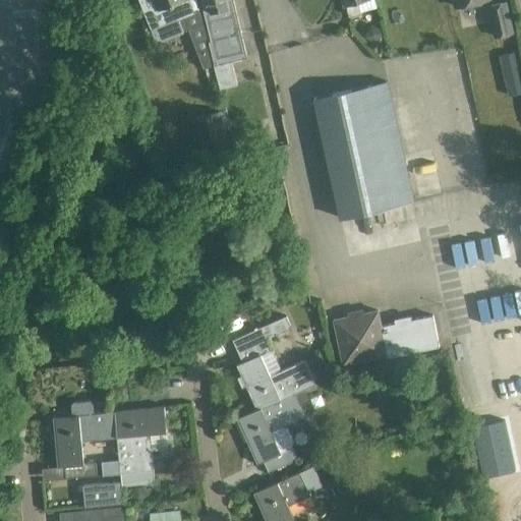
[(189,0),(142,0),(160,42),(188,30),(204,68),(205,68),(209,83),(218,80),(212,58),(204,24),(204,25),(200,9),(194,11),(189,0)]
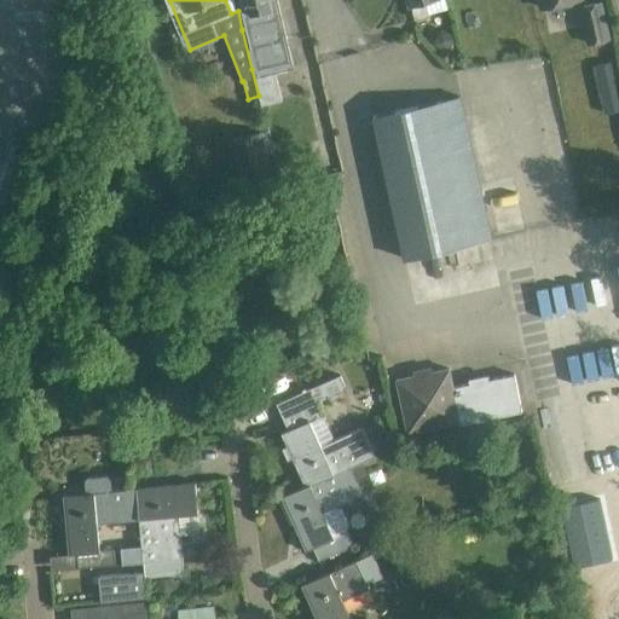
[(252,69),(259,96),(261,105),(282,100),(276,71),(294,68),(277,0),(241,0),(242,3),(248,28),(242,29),(252,69)]
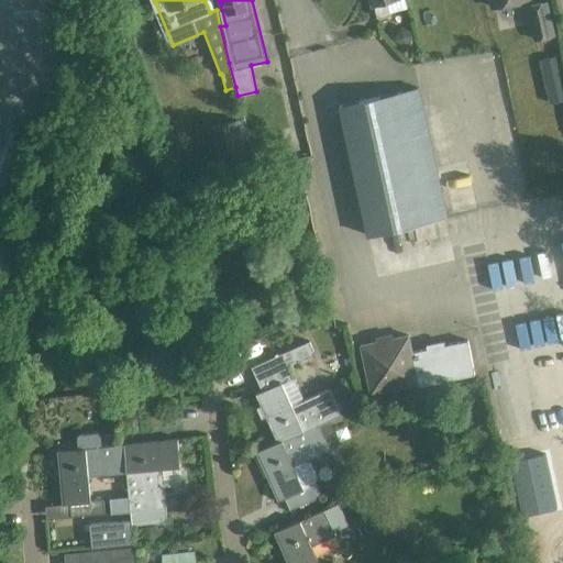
[(370,0),(372,6),(374,4),(377,18),(390,14),(387,1),(390,0),(370,0)]
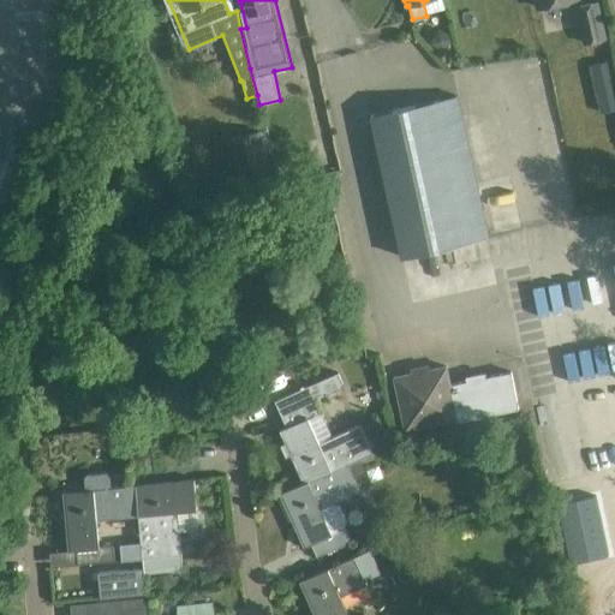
[(598,0),(574,6),(583,45),(608,39),(598,0)]
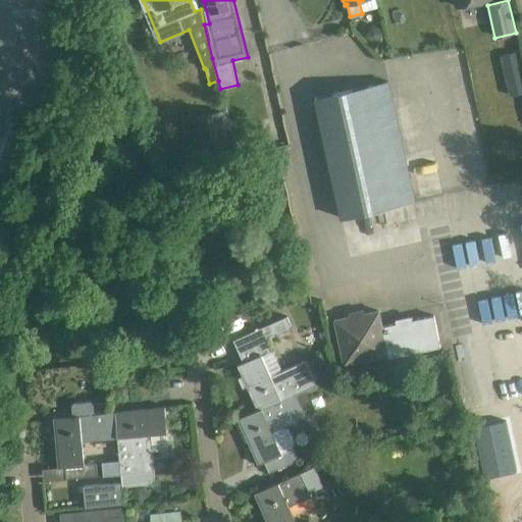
[(521,70),(507,74),(511,96),(521,93),(521,70)]
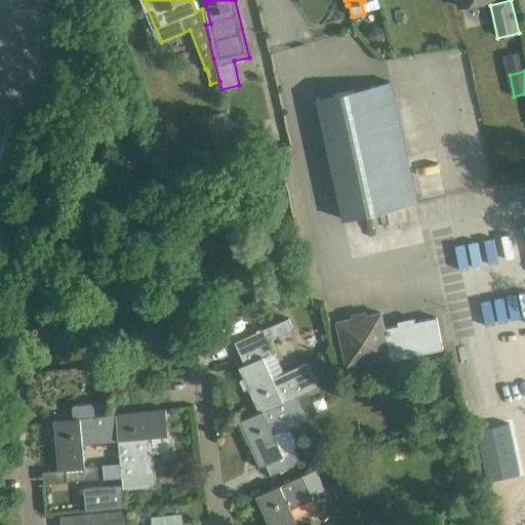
[(392,82),(318,97),(344,217),(401,205),(401,203),(417,200),(392,82)]
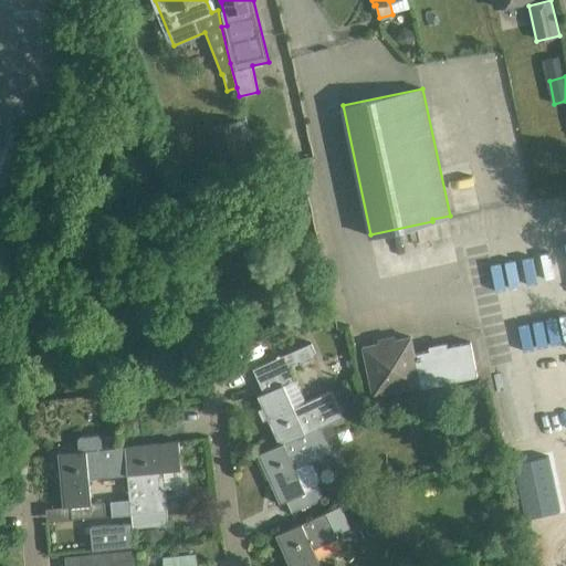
[(240,121),(208,128),(217,166),(249,158),(240,121)]
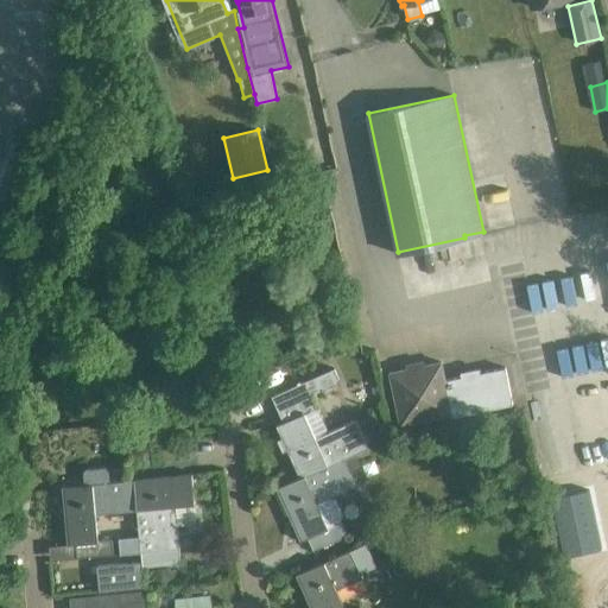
[(405,424),(451,413),(453,419),(513,405),(505,367),(481,373),(480,367),(460,372),(461,375),(447,379),(443,361),(393,373),(405,424)]
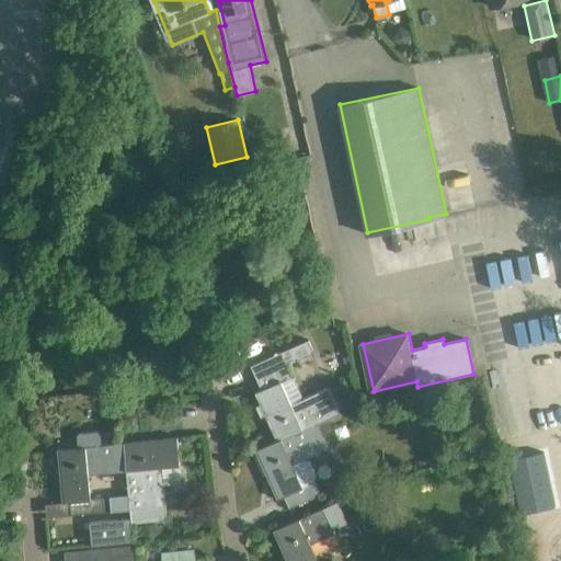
[(308,340),(289,348),(295,361),(313,352),(308,340)]
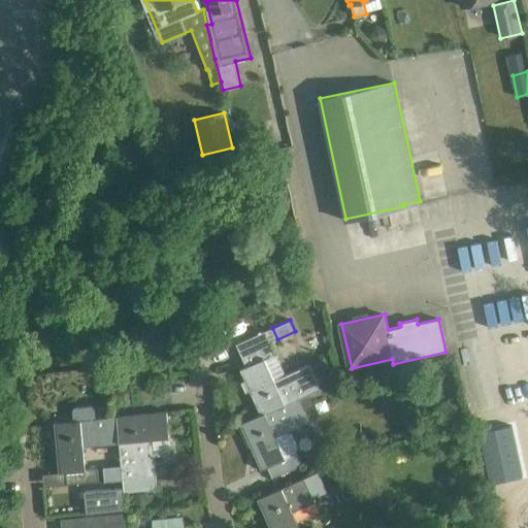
[(306,394),(320,388),(309,364),(273,381),(264,359),(275,354),(269,341),(268,342),(263,330),(234,343),(244,364),(237,367),(259,414),(296,397),(297,398),(306,394)]
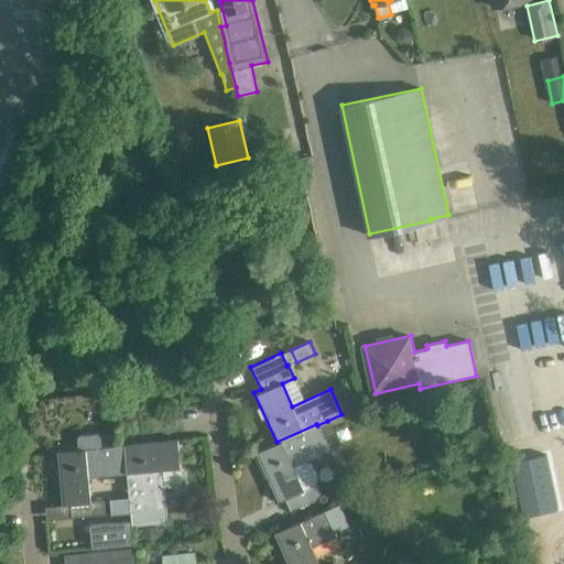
[(316,424),(277,442),(253,452),(277,501),(284,498),(290,510),(321,497),(315,486),(320,476),(312,462),(305,461),(340,444),(329,421),(343,414),(342,414),(327,421),(317,425),(316,424)]
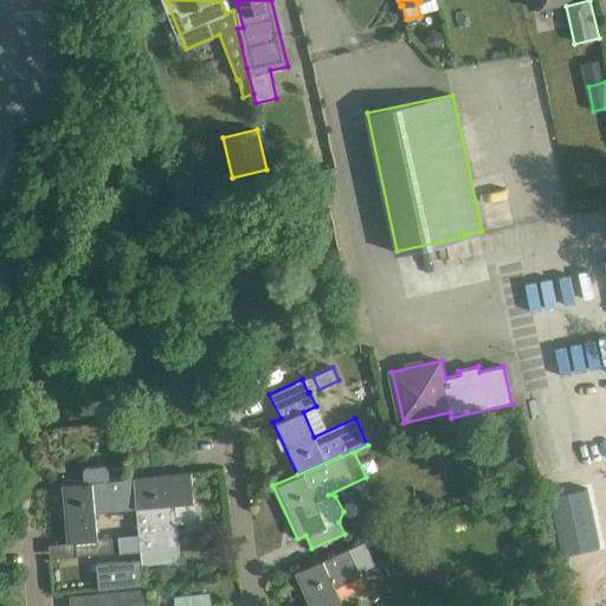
[(75,555),(86,554),(104,552),(110,552),(109,536),(95,537),(92,510),(136,507),(133,476),(109,478),(107,465),(83,468),(84,481),(60,483),(65,540),(73,539),(75,555)]
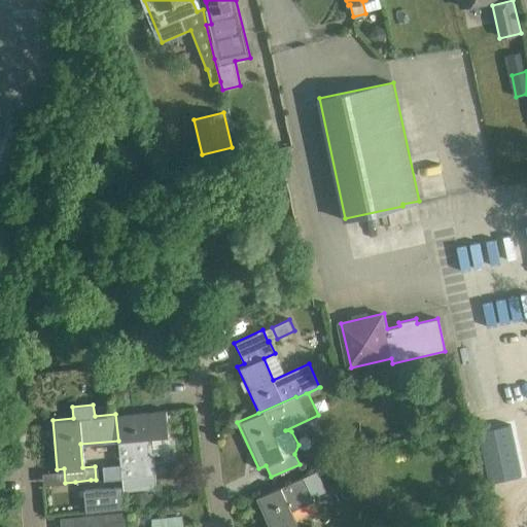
[(115,414),(118,441),(123,478),(124,491),(156,488),(155,475),(156,475),(152,437),(167,436),(164,410),(115,414)]
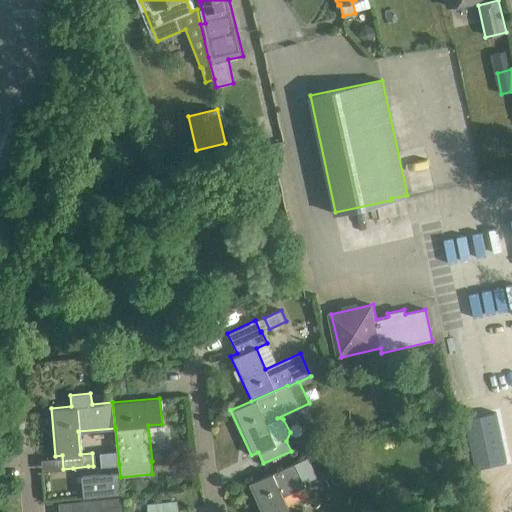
[(308,457),(295,463),(248,483),(261,511),(303,511),(302,511),(290,511),(283,496),(305,486),(304,483),(317,477),(308,457)]
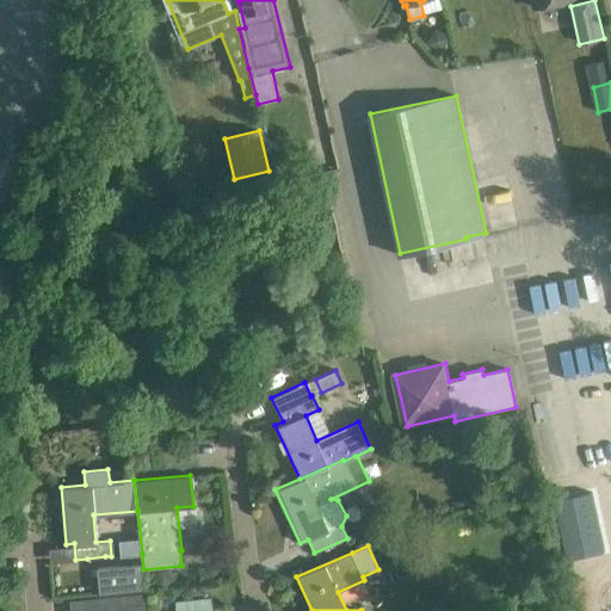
[(142,591),(140,565),(98,569),(100,596),(142,591)]
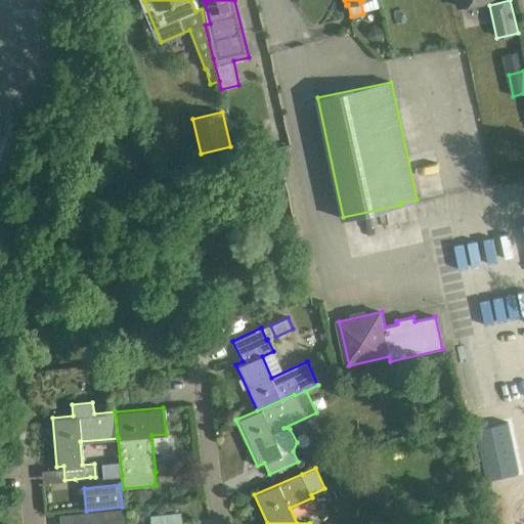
[(132,492),(130,493),(130,505),(153,504),(151,490),(146,491),(145,489),(132,489),(132,492)]
